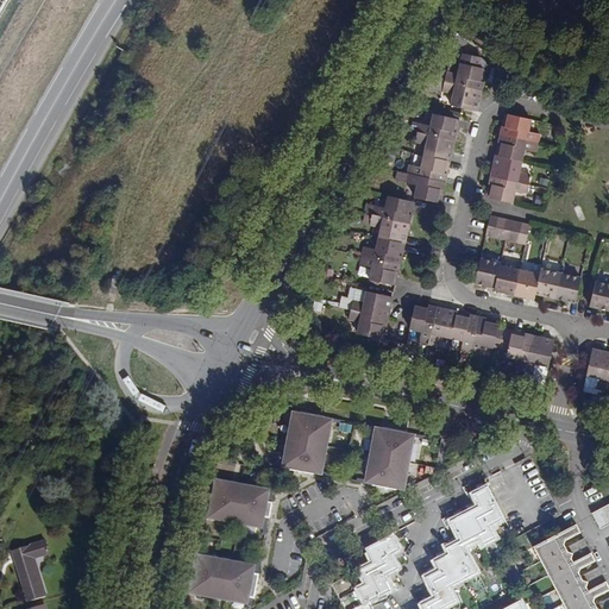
[(482,56),(463,52),(460,61),(481,66),(482,56)]
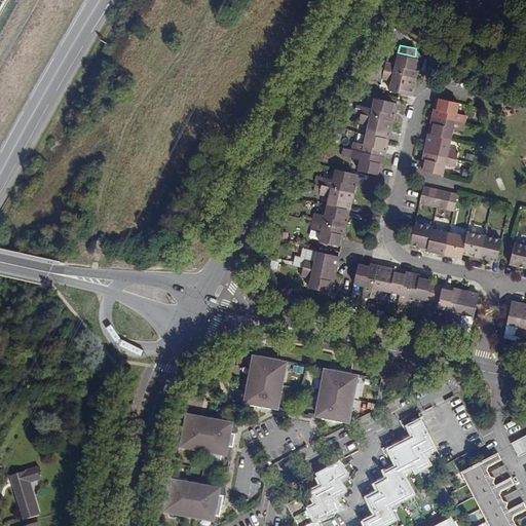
[(419,60),(398,54),(396,65),(385,63),(382,78),(392,81),(390,90),(411,96),(419,60)]
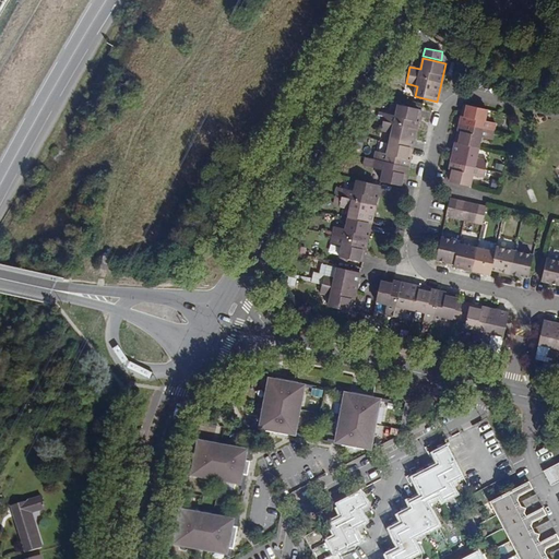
[(395,72),(406,74),(407,67),(396,64),(395,72)]
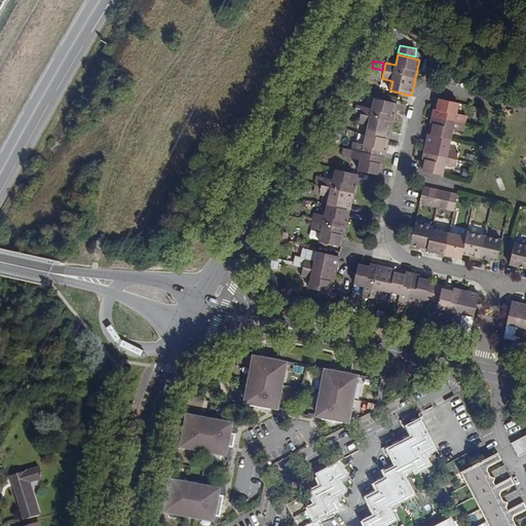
[(397,103),(375,99),(373,108),(363,106),(361,114),(360,121),(369,123),(364,144),(353,141),(351,149),(342,147),(340,156),(362,160),(359,171),(380,176),(397,103)]
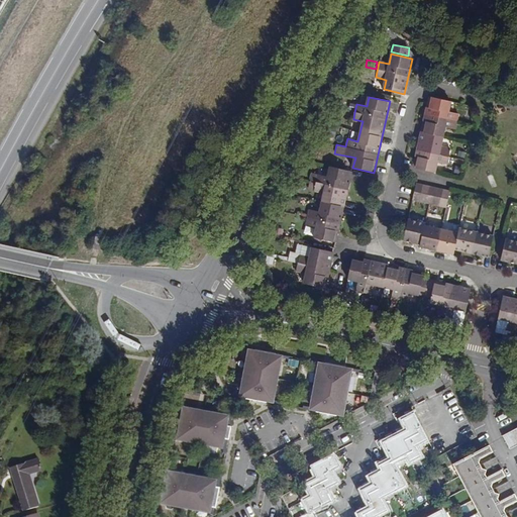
[(450,102),(429,97),(413,168),(434,173),(437,163),(446,165),(450,148),(441,146),(445,127),(454,129),(457,113),(448,111),(450,102)]
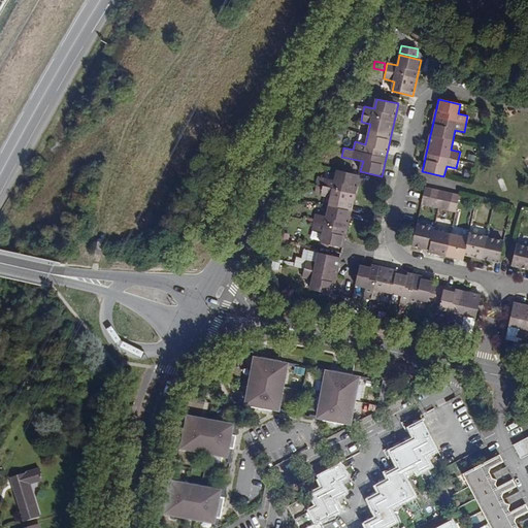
[(358,175),(337,170),(334,180),(324,178),(321,194),(330,196),(326,217),(316,215),(312,230),(322,232),(321,242),(342,248),(358,175)]
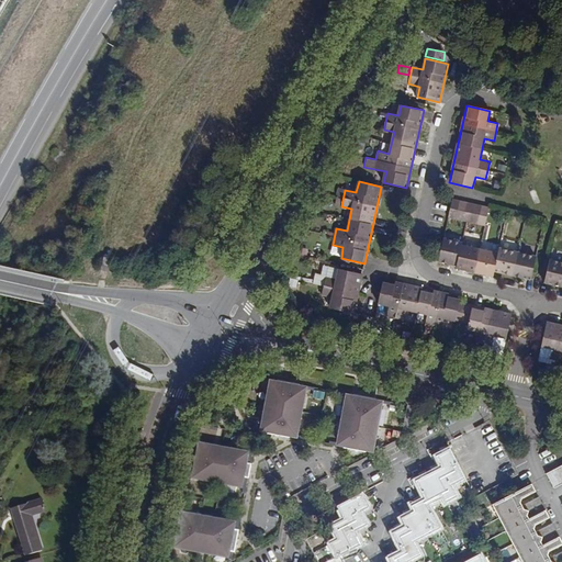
[(345,190),(339,189),(336,204),(341,206),(345,190)]
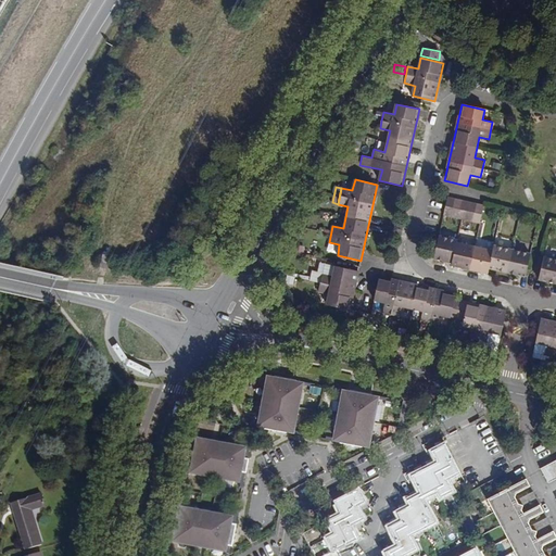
[(483,205),(447,198),(443,215),(480,224),(483,205)]
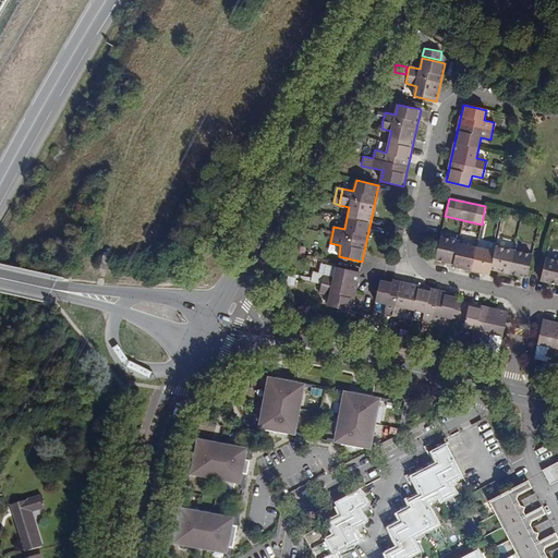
[(458,241),(439,238),(435,259),(452,264),(451,266),(489,275),(490,269),(526,278),(532,255),(496,247),(495,252),(458,243),(458,241)]
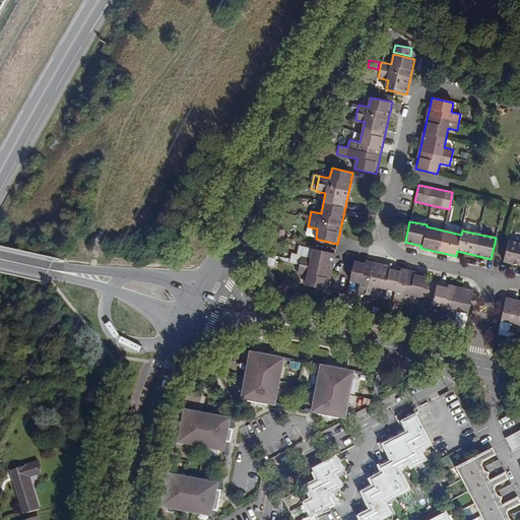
[(284,238),(286,231),(275,228),(273,235),(284,238)]
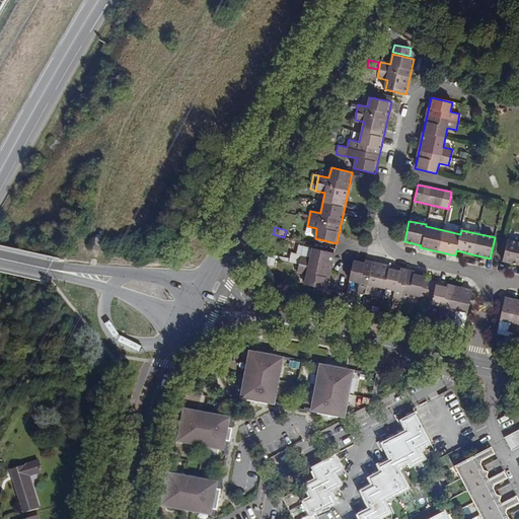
[(518,242),(507,240),(502,262),(518,265),(518,242)]
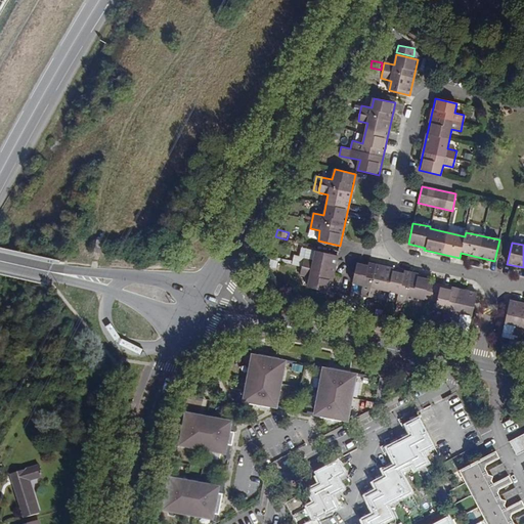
[(298,255),(294,254),(292,264),(301,266),(303,259),(312,261),(314,250),(300,247),(298,255)]
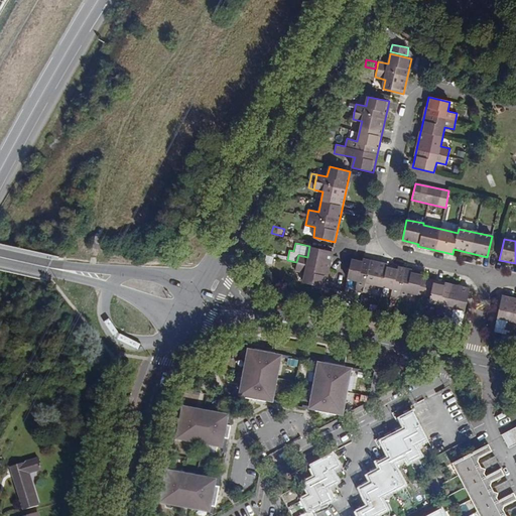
[(309,246),(307,257),(298,255),(296,262),(294,271),(304,273),(302,282),(324,287),(332,251),(309,246)]
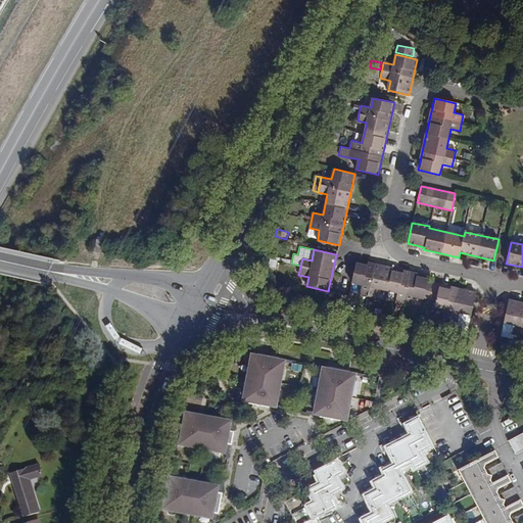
[(430,278),(357,260),(350,283),(362,285),(360,294),(375,298),(377,289),(397,293),(395,302),(411,306),(413,297),(436,302),(435,307),(445,310),(442,320),(458,323),(460,313),(470,316),(475,293),(429,282),(430,278)]
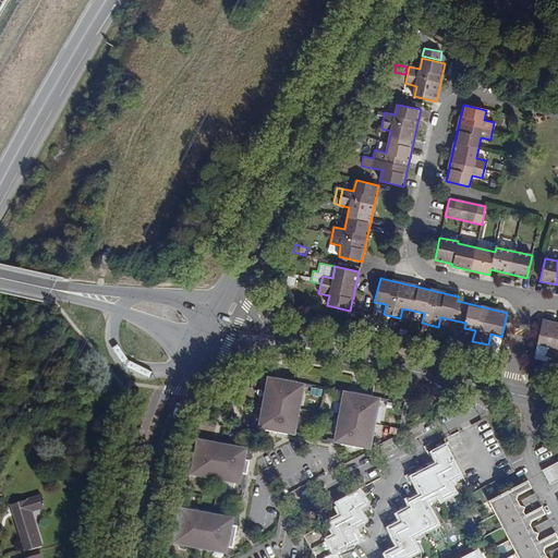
[(557,323),(542,319),(536,343),(547,346),(545,356),(557,359),(557,323)]
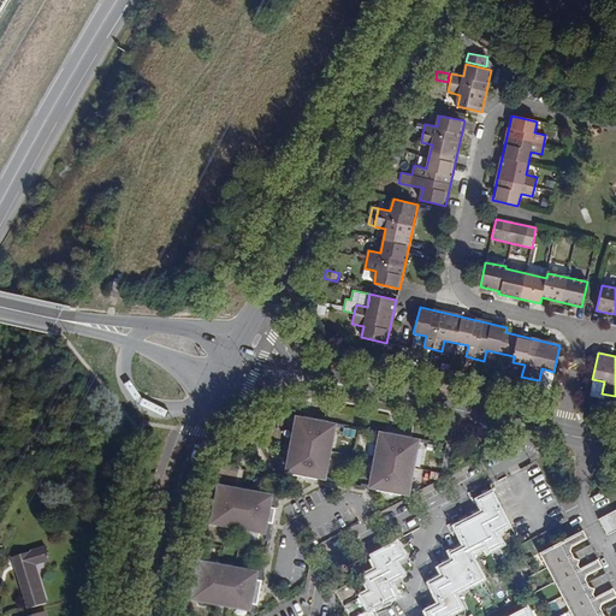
[(297,422),(288,466),(295,467),(294,474),(292,475),(318,479),(318,478),(319,472),(325,473),(333,428),(327,427),(329,421),(329,420),(304,415),(304,416),(303,424),(297,422)]
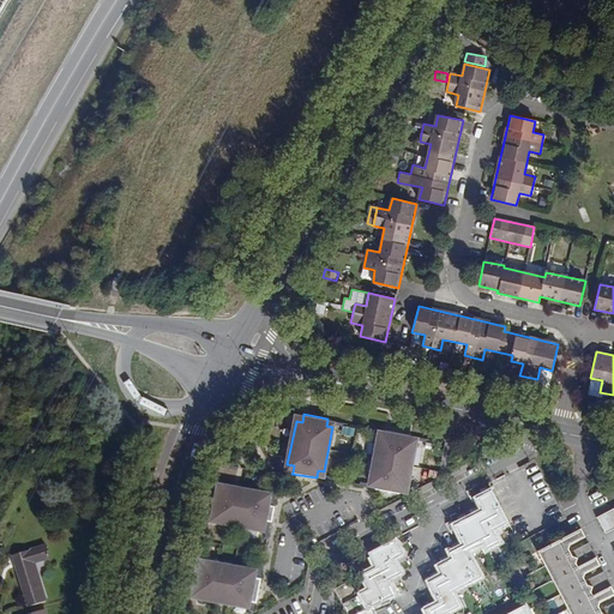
[(408,488),(416,444),(409,443),(410,435),(411,434),(386,431),(386,432),(386,434),(379,437),(371,481),(377,482),(375,488),(375,489),(399,494),(401,493),(401,487),(408,488)]
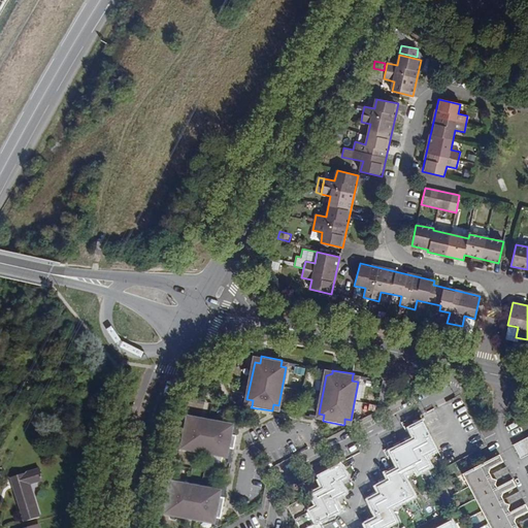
[(188,451),(226,457),(228,449),(230,449),(233,450),(235,436),(233,435),(230,435),(232,426),(189,419),(187,430),(179,428),(178,436),(179,436),(182,437),(185,437),(183,447),(189,448),(188,451)]
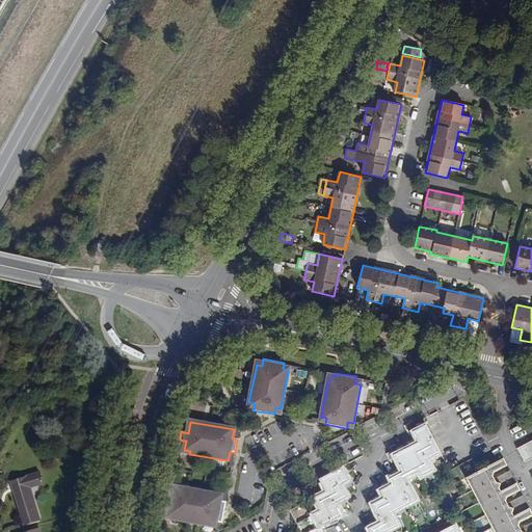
[(415,434),(419,442),(426,457),(439,451),(426,425),(421,428),(422,430),(415,434)]
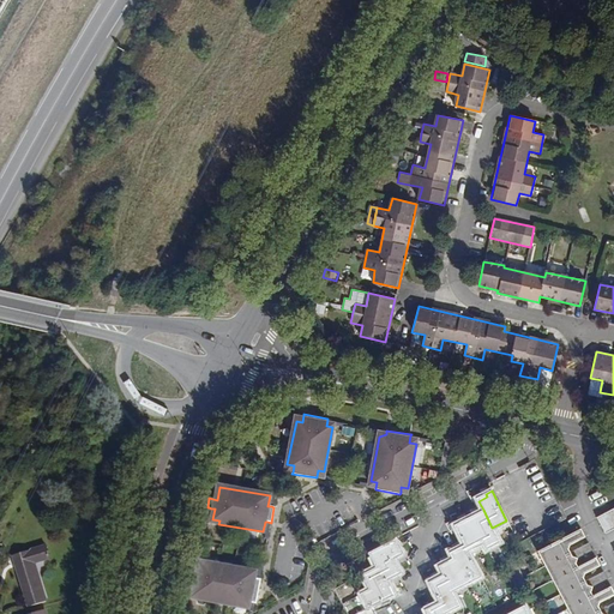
[(463,505),(469,517),(470,519),(480,516),(479,513),(471,500),(463,505)]
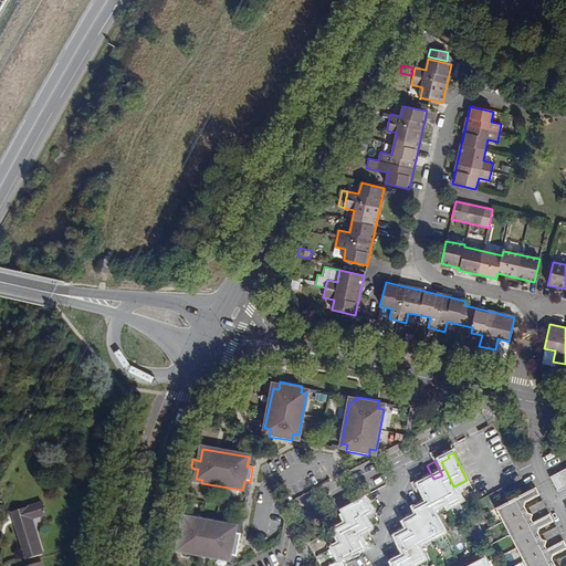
[(432,477),(427,465),(420,469),(427,480),(432,477)]
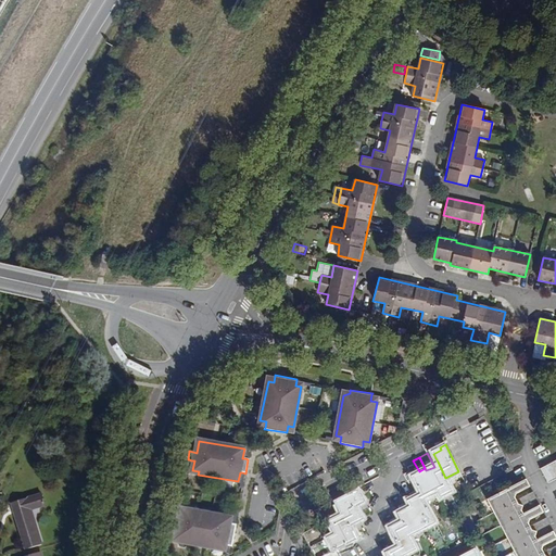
[(445,478),(438,462),(433,465),(434,467),(426,470),(437,492),(439,495),(451,489),(445,478)]
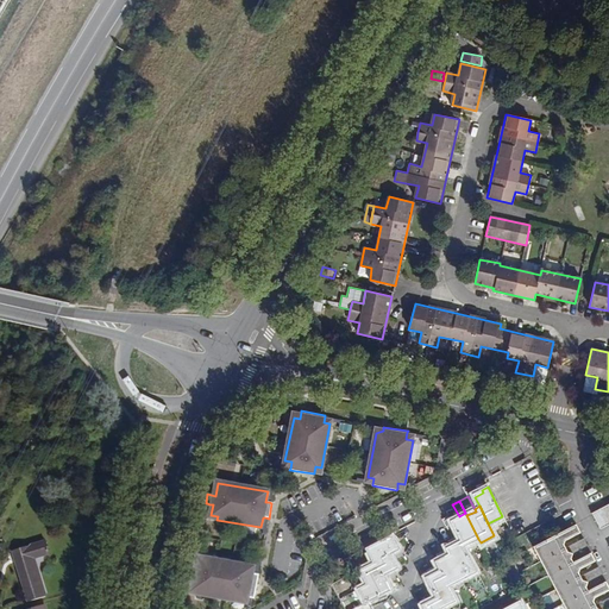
[(608,523),(608,510),(607,506),(598,509),(608,525),(608,523)]
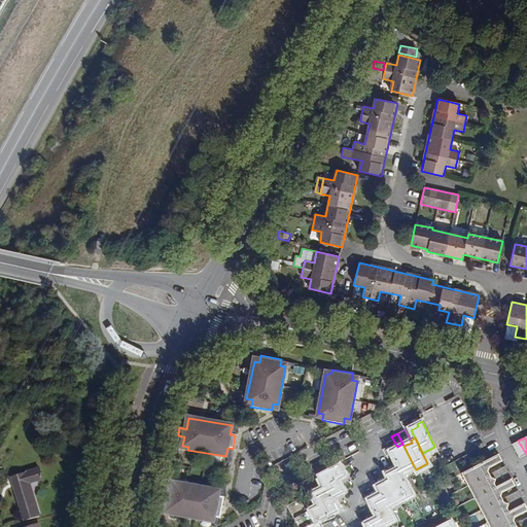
[(526,454),(518,441),(512,444),(519,458),(526,454)]
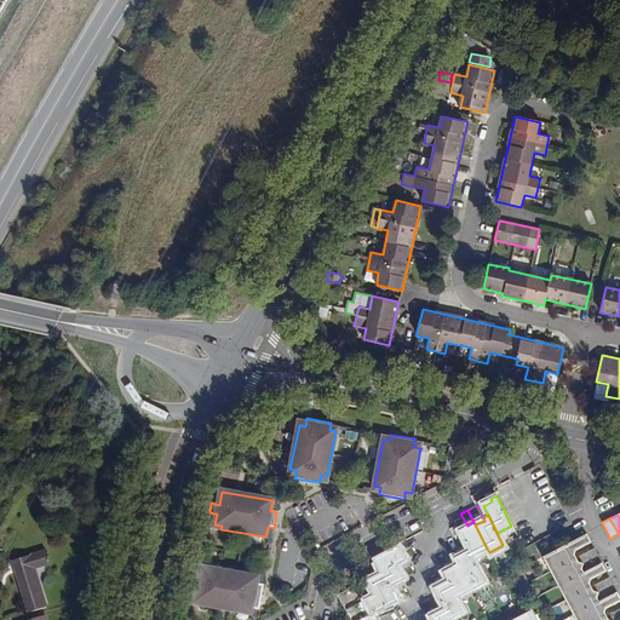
[(459,530),(469,550),(472,557),(487,549),(475,524),(474,522),(468,526),(459,530)]
